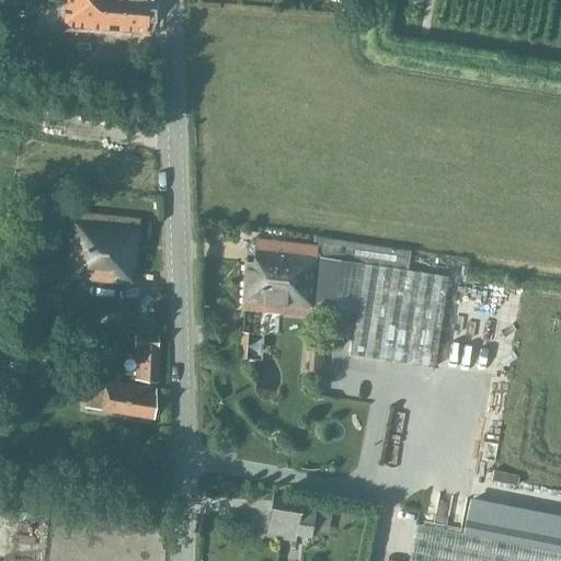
[(64,0),(63,25),(144,33),(147,3),(105,0),(104,0),(64,0)]
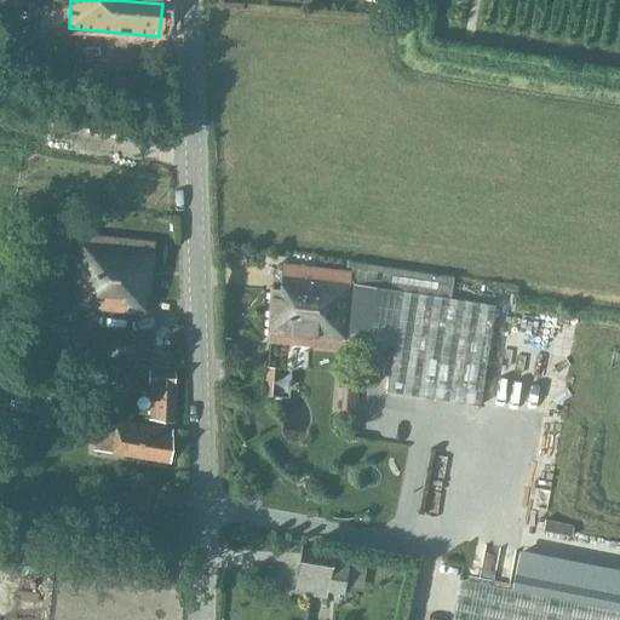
[(73,308),(89,309),(90,311),(98,314),(105,309),(143,313),(144,298),(148,298),(154,244),(79,236),(73,308)]
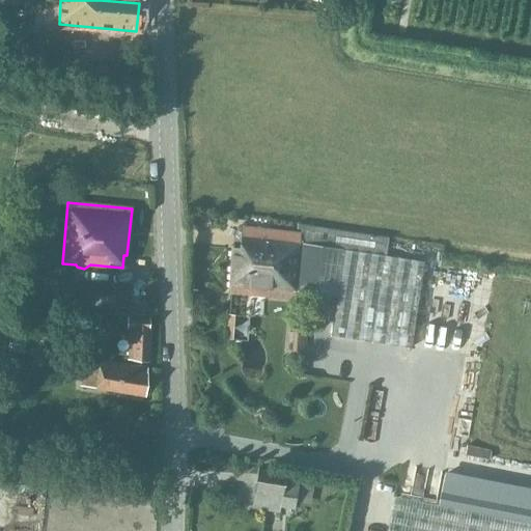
[(389,240),(298,226),(297,236),(300,236),(296,291),(337,298),(331,336),(411,348),(424,261),(386,255),(389,240)]
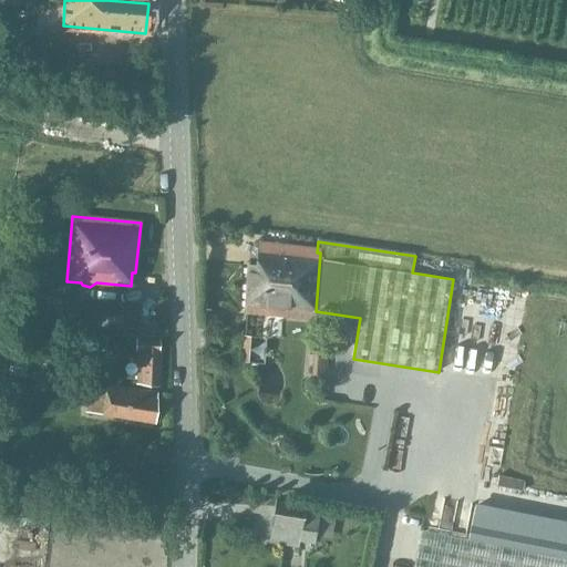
[(316,318),(316,311),(320,253),(317,253),(257,244),(256,265),(247,264),(244,313),(316,318)]
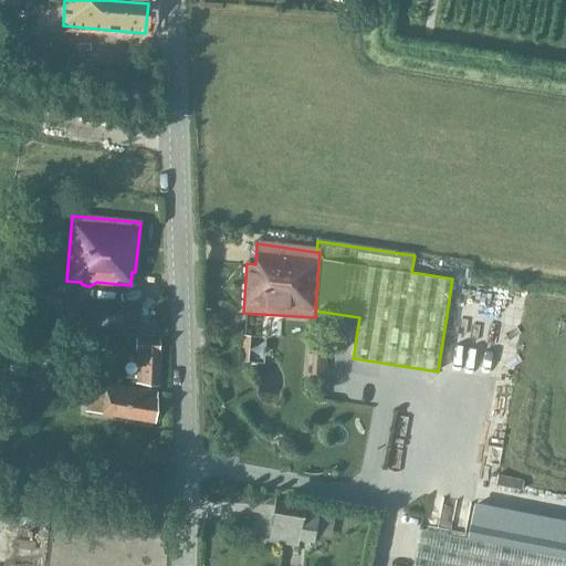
[(80,332),(79,346),(106,349),(107,336),(80,332)]
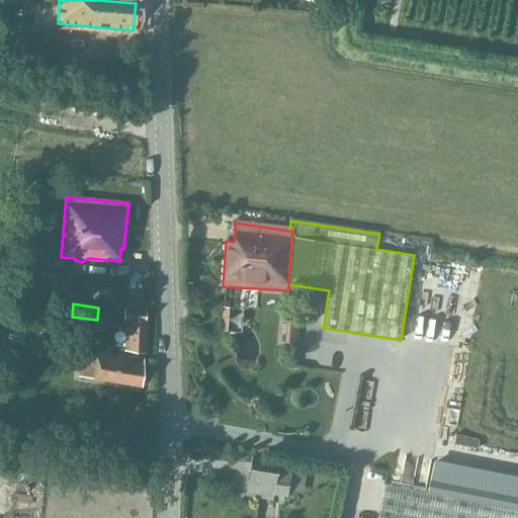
[(142,352),(144,310),(124,309),(123,320),(125,320),(124,351),(142,352)]
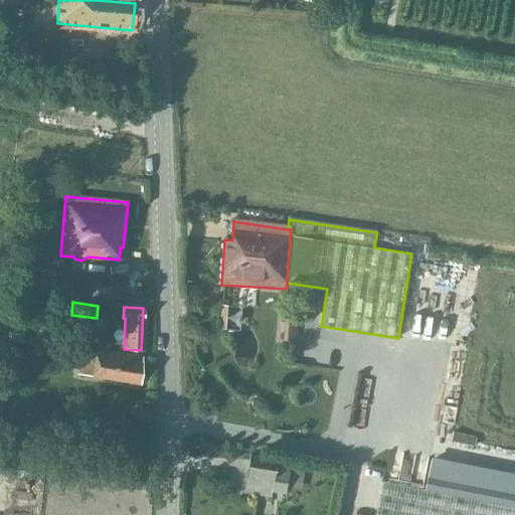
[(9,316),(0,314),(0,344),(4,346),(9,316)]
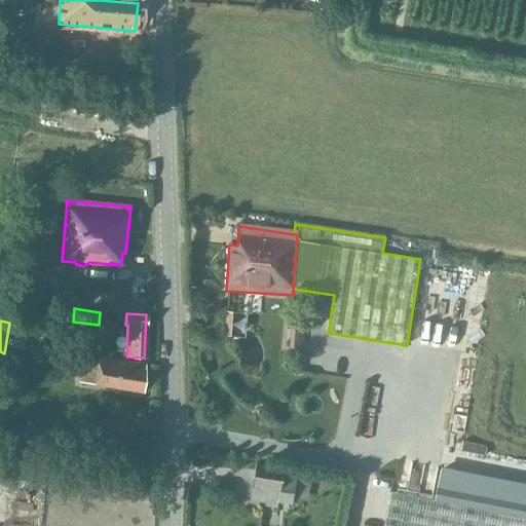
[(79,381),(141,390),(145,364),(83,354),(79,381)]
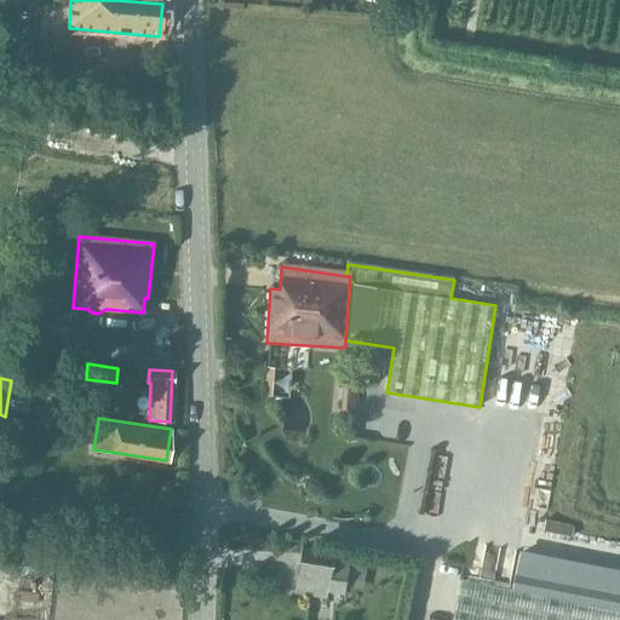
[(303,547),(296,592),(327,598),(328,592),(344,595),(349,563),(333,561),(336,552),(303,547)]
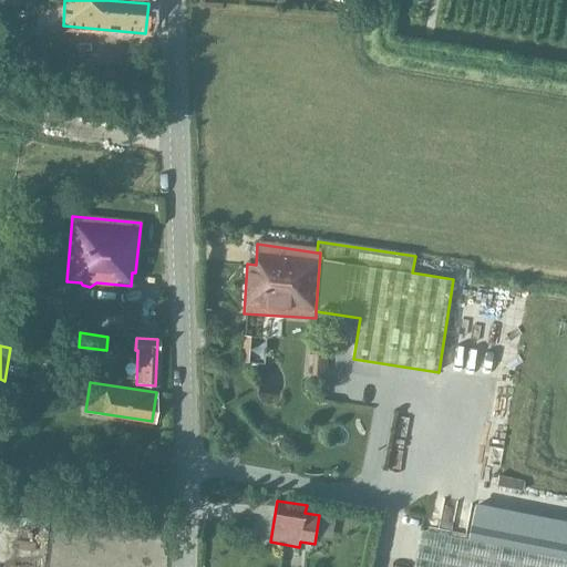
[(422,531),(414,566),(566,566),(566,544),(471,526),(468,540),(422,531)]
